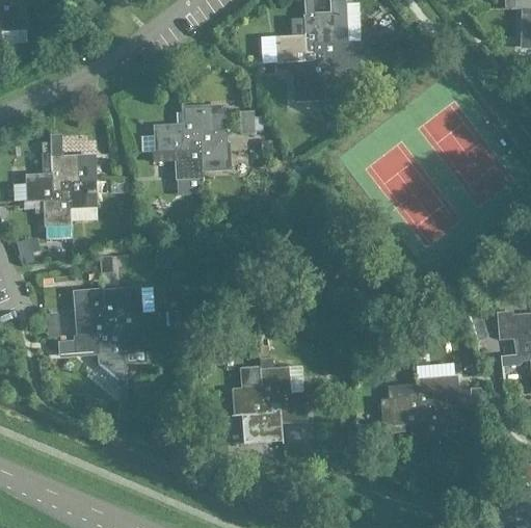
[(9,0),(0,0),(0,14),(1,28),(26,27),(24,0),(9,0)]
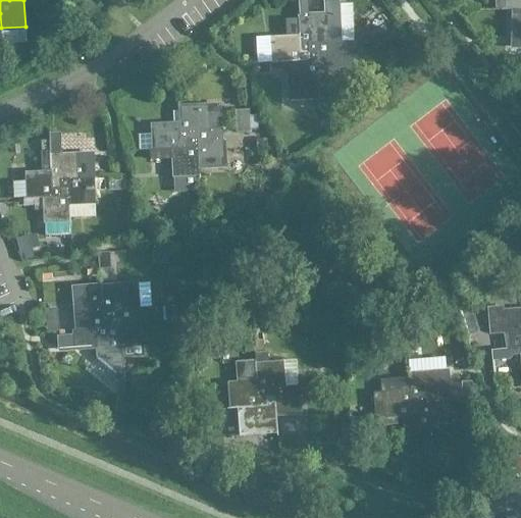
[(295,0),(297,13),(303,13),(302,0),(295,0)]
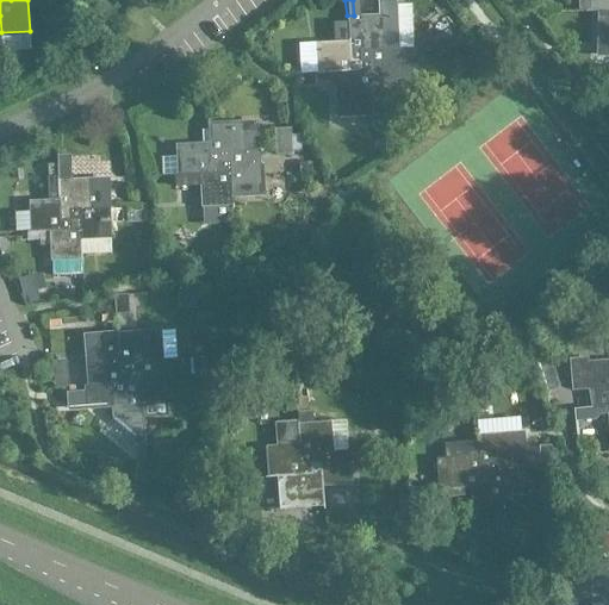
[(350,18),(347,18),(347,27),(348,41),(348,60),(358,60),(358,49),(379,48),(390,47),(396,47),(392,0),(378,1),(378,14),(366,16),(367,19),(350,20),(350,18)]
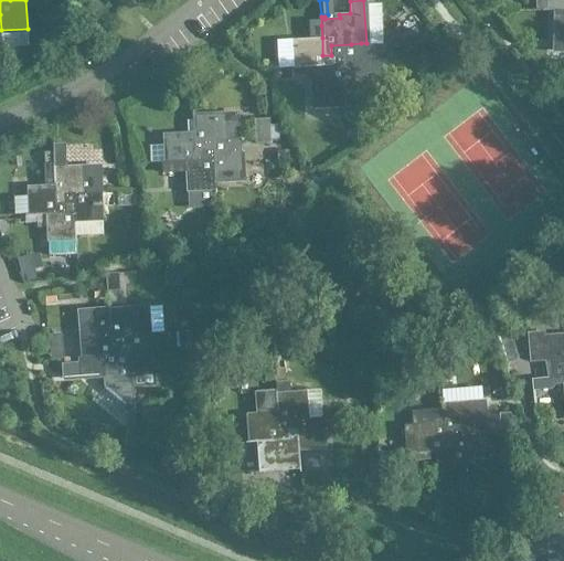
[(523,14),(522,24),(536,25),(536,16),(523,14)]
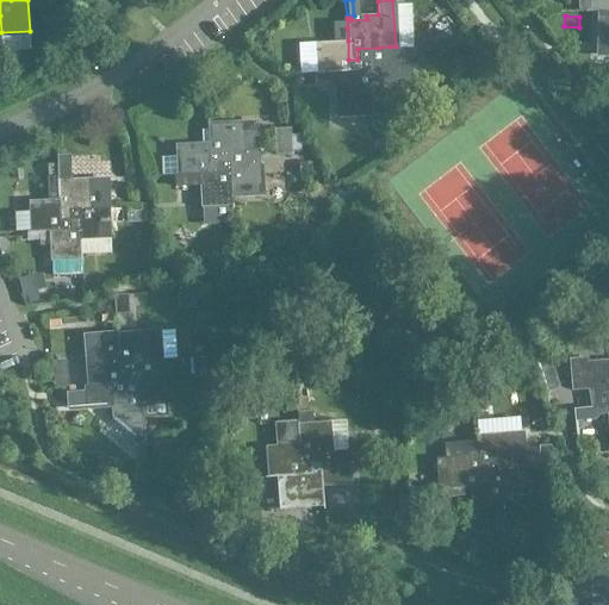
[(342,41),(316,42),(318,72),(341,70),(359,69),(358,60),(348,60),(348,41),(347,27),(342,27),(342,41)]
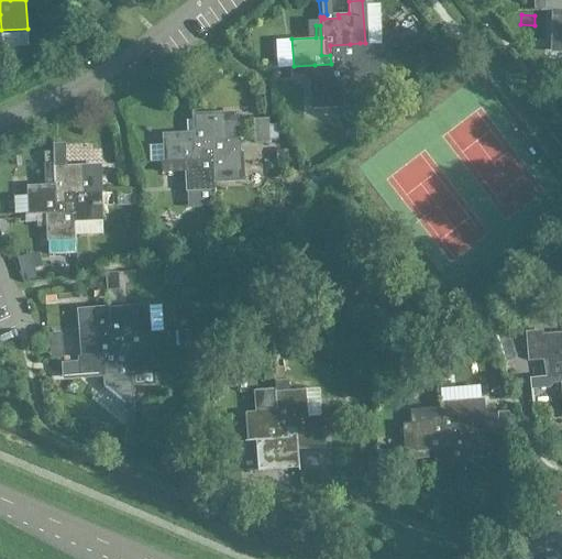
[(350,44),(330,45),(330,55),(340,54),(341,73),(361,73),(381,72),(378,42),(365,43),(360,43),(350,44)]
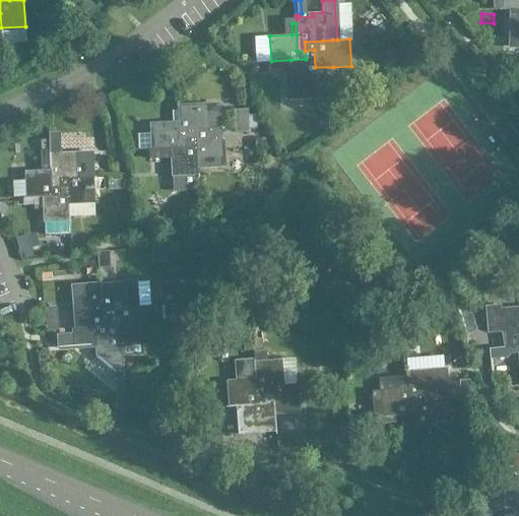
[(290,75),(286,75),(287,93),(308,92),(317,92),(316,84),(315,67),(314,50),(305,51),(306,59),(290,60),(290,63),(290,75)]
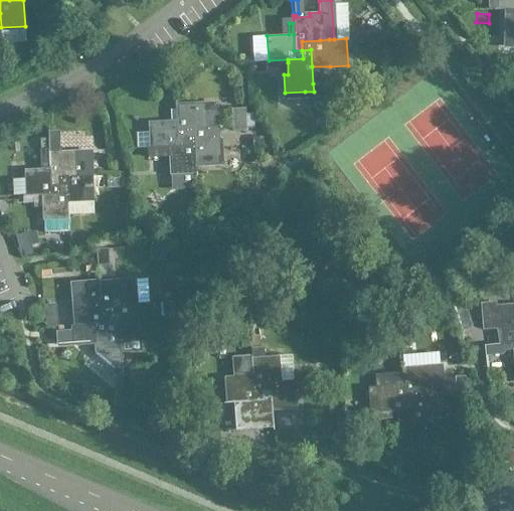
[(269,60),(264,60),(265,67),(280,67),(284,62),(288,62),(288,59),(269,60)]
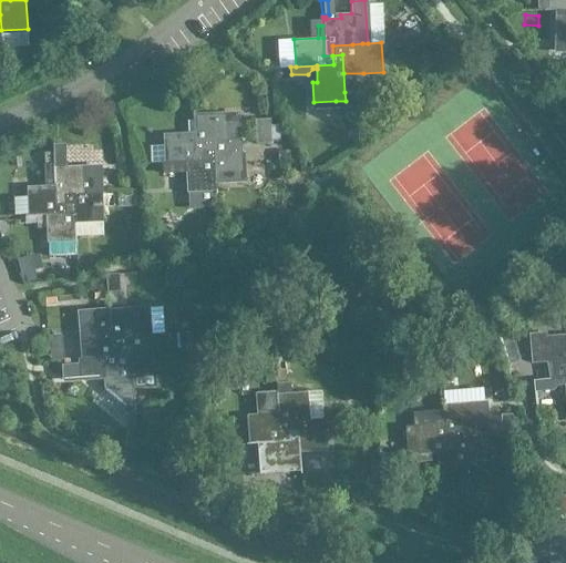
[(409,79),(398,80),(398,91),(409,90),(409,79)]
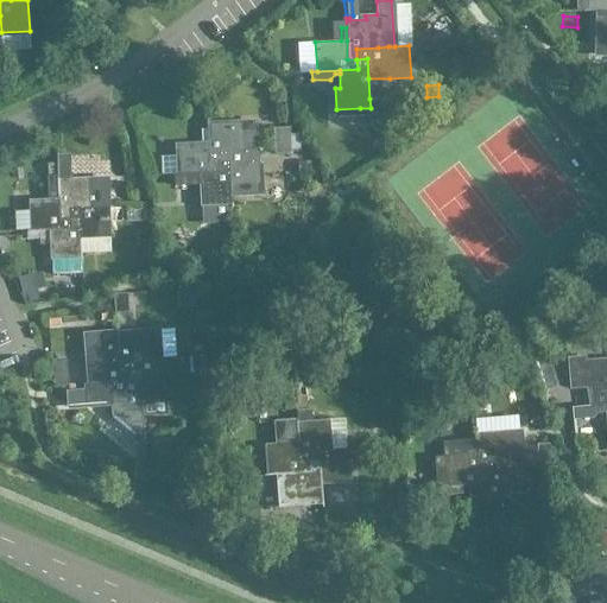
[(210,120),(207,120),(207,122),(207,128),(208,141),(208,162),(219,160),(228,160),(229,182),(229,194),(254,191),(253,181),(258,179),(257,151),(260,151),(260,148),(255,148),(254,131),(239,132),(238,120),(210,122),(210,120)]
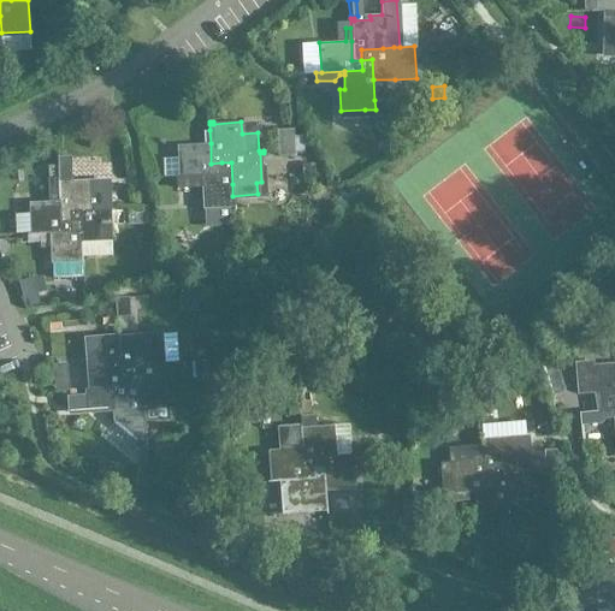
[(294,130),(277,130),(279,156),(306,154),(305,137),(294,137),(294,130)]
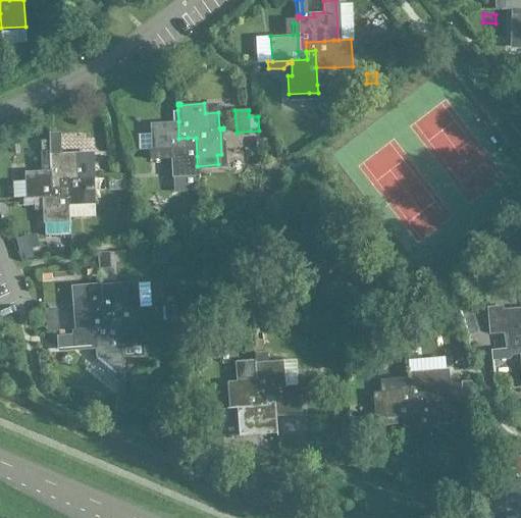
[(173,121),(151,123),(153,148),(155,148),(171,147),(188,147),(188,138),(178,139),(178,121),(173,121)]
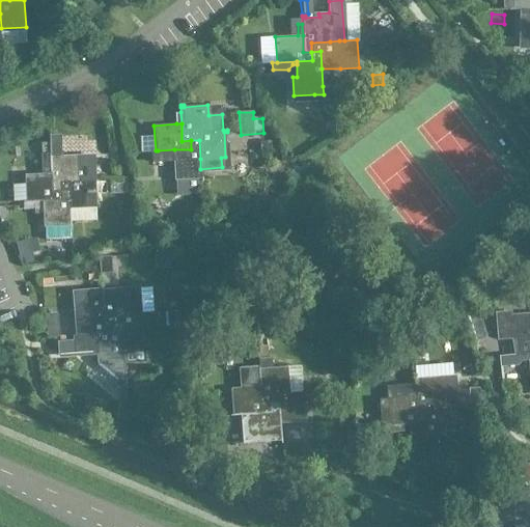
[(59,134),(50,134),(50,147),(59,147),(59,134)]
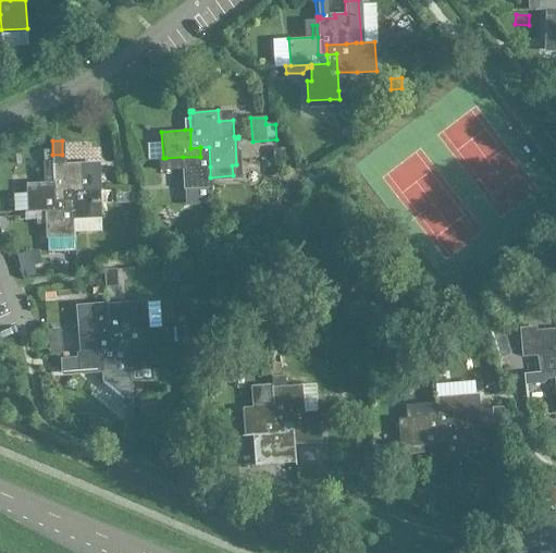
[(200,157),(183,157),(183,162),(185,185),(211,184),(210,177),(210,167),(209,147),(200,147),(200,157)]
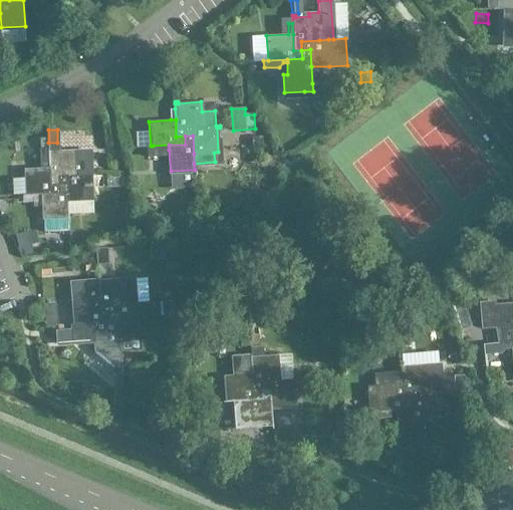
[(251,138),(241,139),(242,148),(252,148),(251,138)]
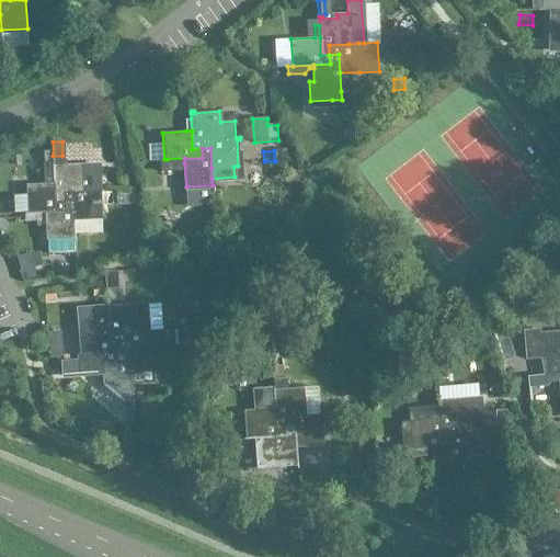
[(43,183),(27,184),(29,211),(45,209),(46,209),(64,208),(64,200),(55,201),(54,183),(54,165),(53,160),(44,160),(42,161),(43,181),(43,183)]
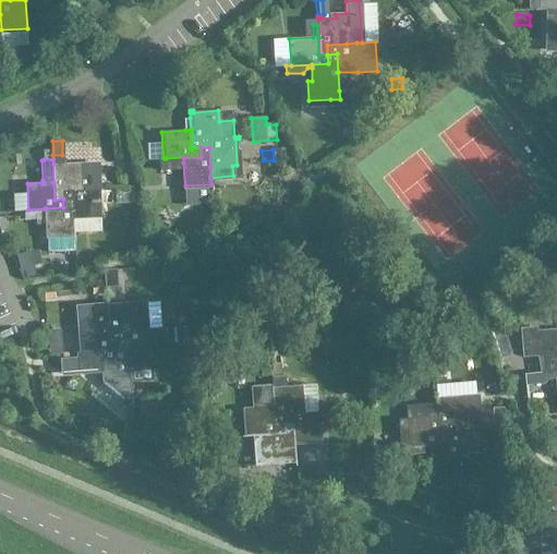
[(79,163),(53,164),(53,182),(55,200),(63,199),(62,190),(95,189),(95,172),(79,172),(79,163)]
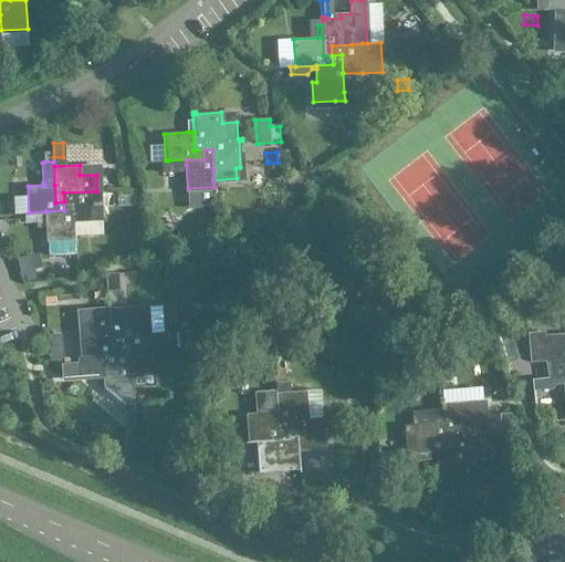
[(135,189),(117,190),(118,204),(136,203),(135,189)]
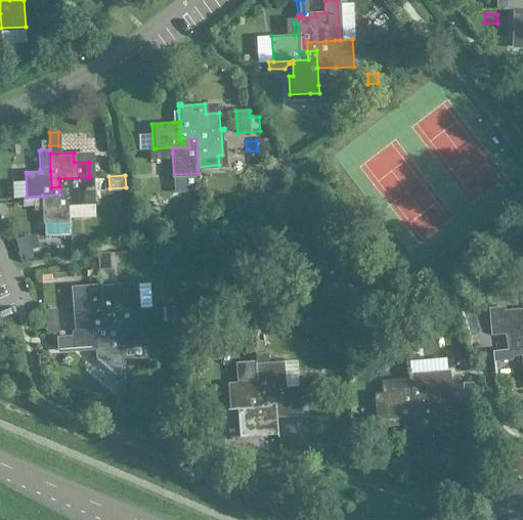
[(89,177),(58,178),(59,186),(68,186),(68,202),(94,201),(92,177),(89,177)]
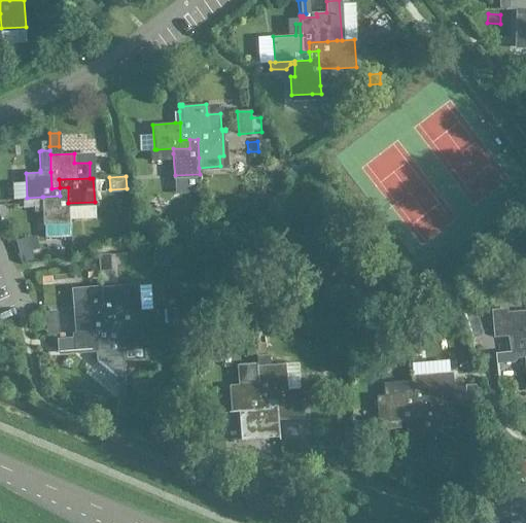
[(60,196),(43,197),(45,221),(69,220),(68,203),(68,187),(60,187),(60,196)]
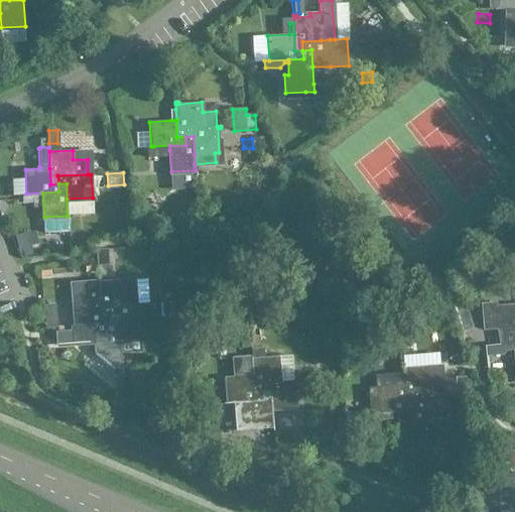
[(84,207),(83,219),(110,220),(111,207),(84,207)]
